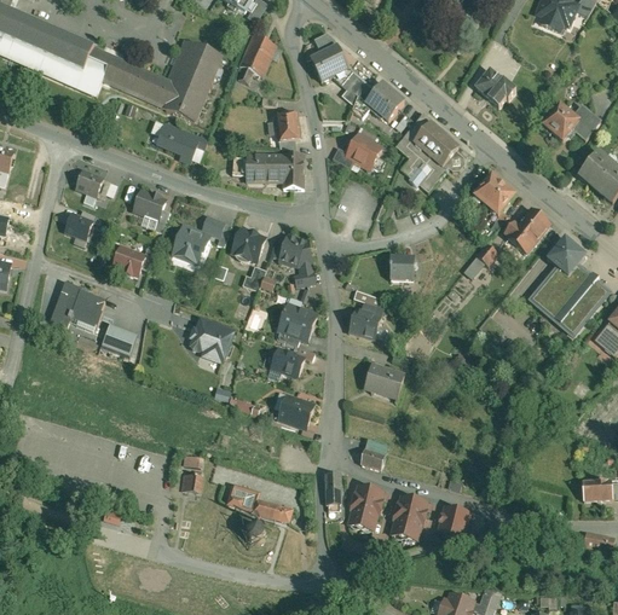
[(0,54),(96,97),(102,82),(196,123),(224,59),(183,41),(166,80),(94,48),(96,47),(11,10),(15,0),(0,0),(0,54)]
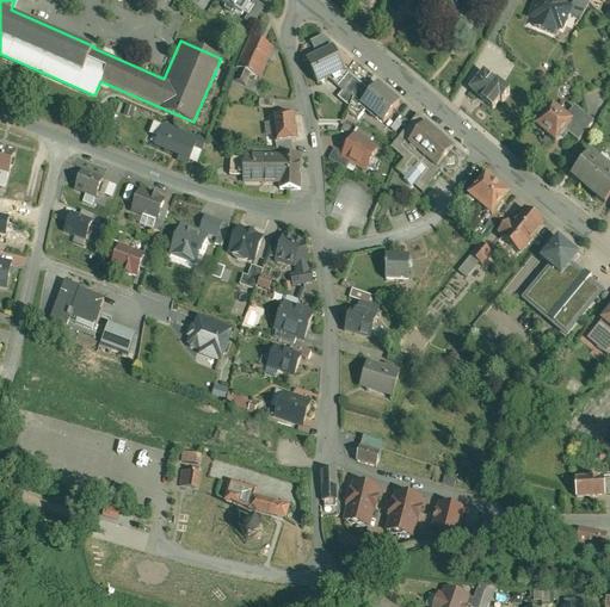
[(220,0),(226,4),(225,6),(233,11),(252,23),(264,5),(257,0),(220,0)]
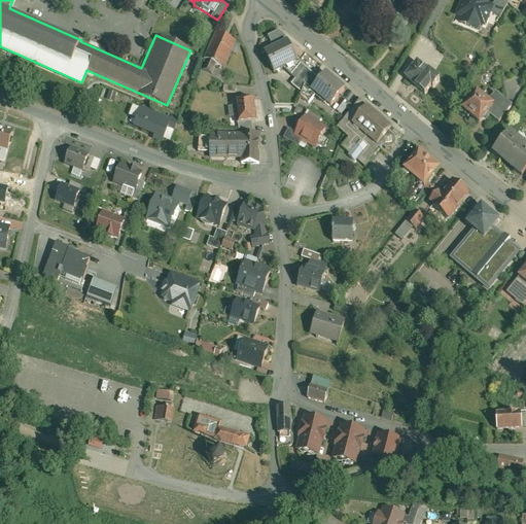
[(364,0),(361,5),(371,11),(386,22),(400,0),(364,0)]
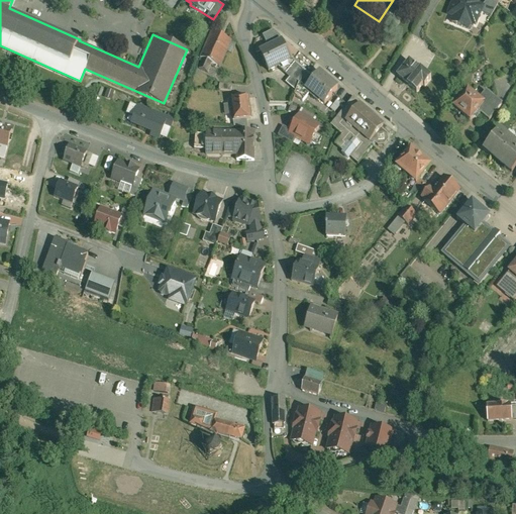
[(484,2),(479,0),(452,0),(447,13),(451,15),(449,20),(470,27),(472,23),(476,24),(484,2)]
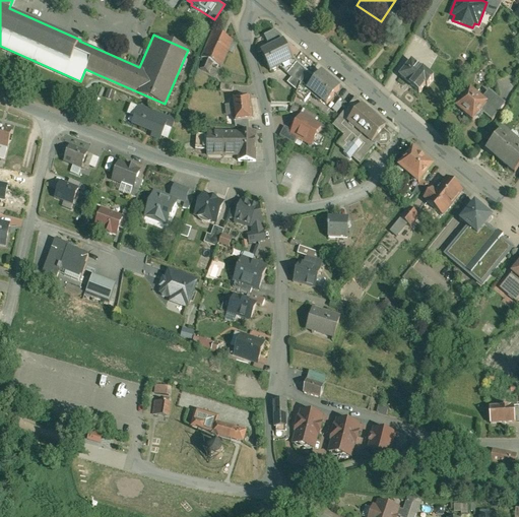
[(193,17),(198,9),(191,5),(189,3),(184,11),(193,17)]
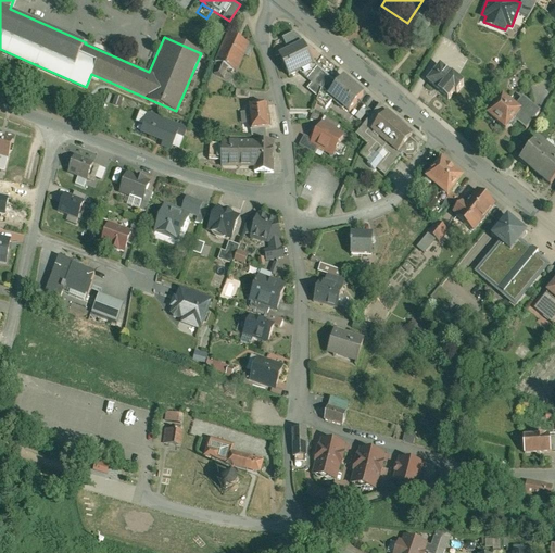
[(387,17),(391,12),(381,5),(377,11),(387,17)]
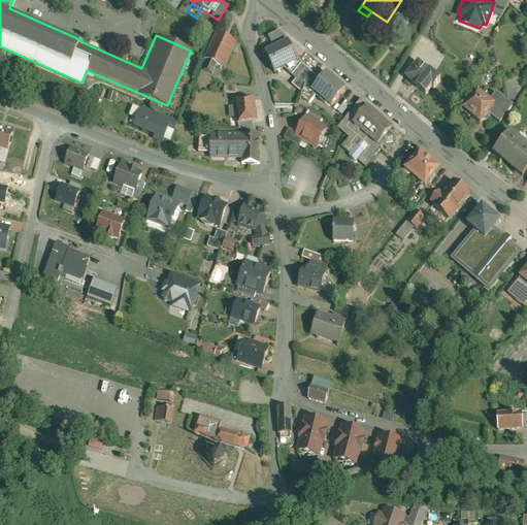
[(268,34),(272,45),(288,38),(285,34),(277,29),(268,34)]
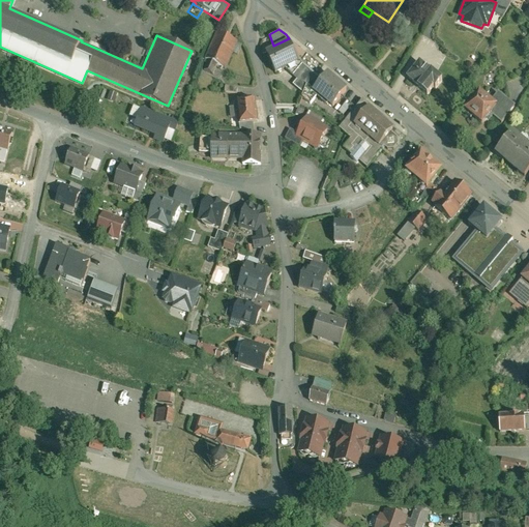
[(236,40),(218,32),(206,57),(207,58),(218,63),(224,65),(236,40)]
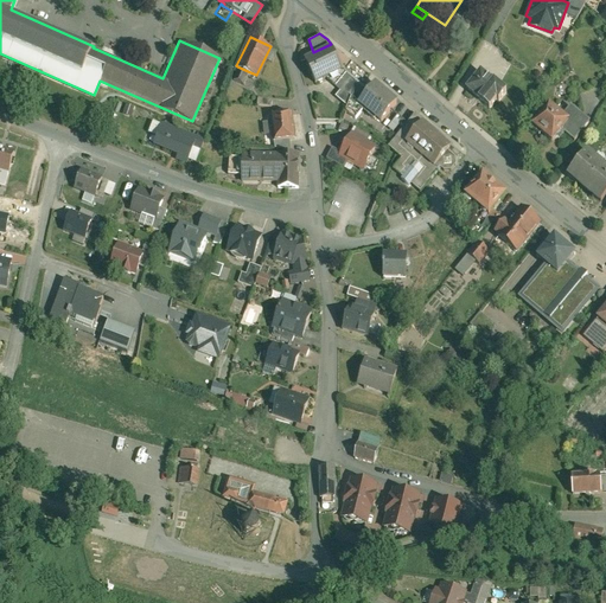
[(344,70),(331,44),(313,52),(304,58),(317,83),(329,77),(344,70)]
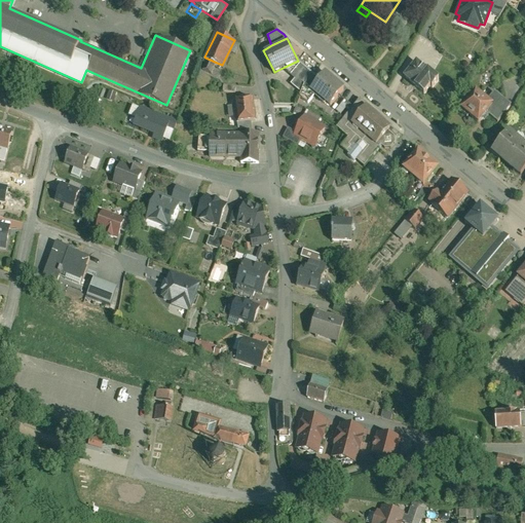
[(416,57),(403,74),(424,91),(430,84),(434,86),(442,76),(416,57)]
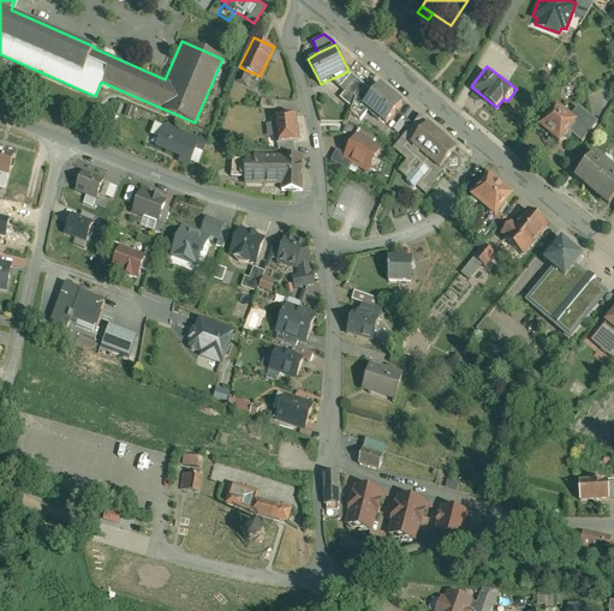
[(254,73),(240,67),(236,79),(248,85),(254,73)]
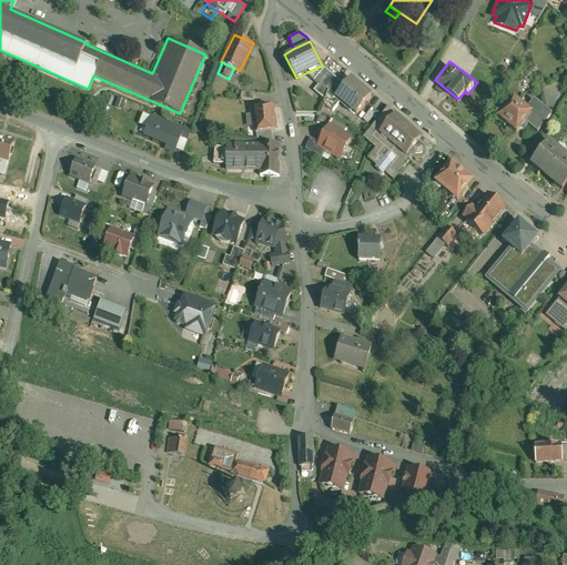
[(307,72),(314,80),(324,68),(322,66),(307,72)]
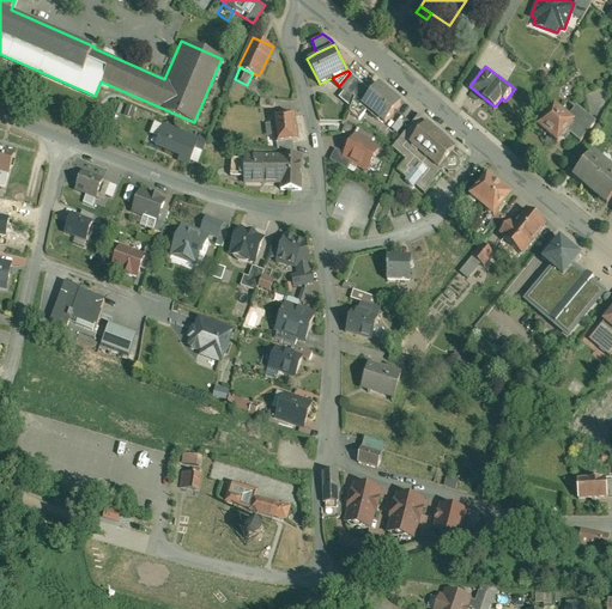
[(339,96),(351,105),(361,81),(350,73),(339,86),(344,90),(339,96)]
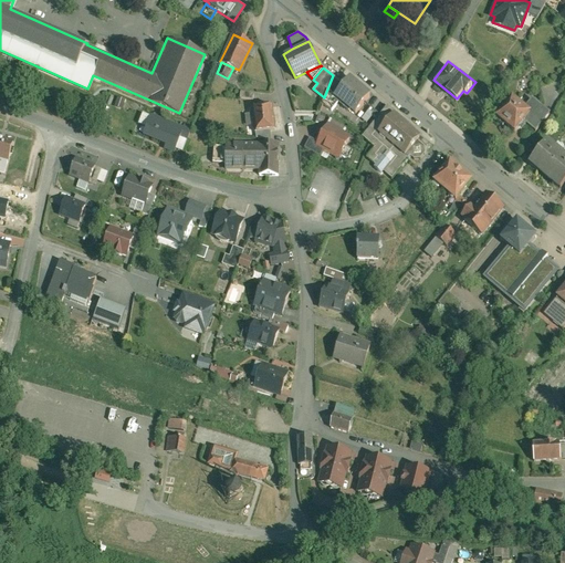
[(344,84),(333,75),(324,97),(328,92),(334,96),(344,84)]
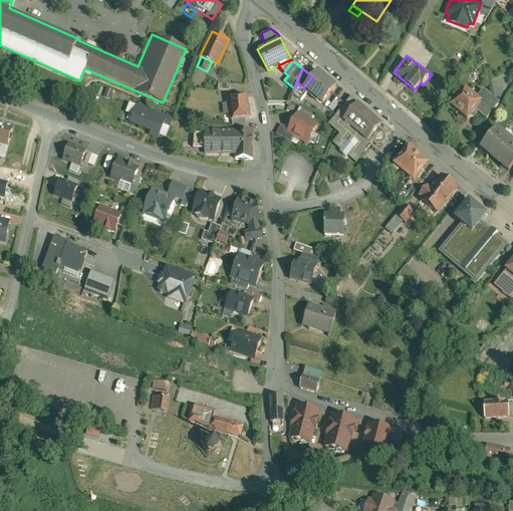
[(337,83),(318,68),(312,76),(303,87),(308,90),(322,102),(337,83)]
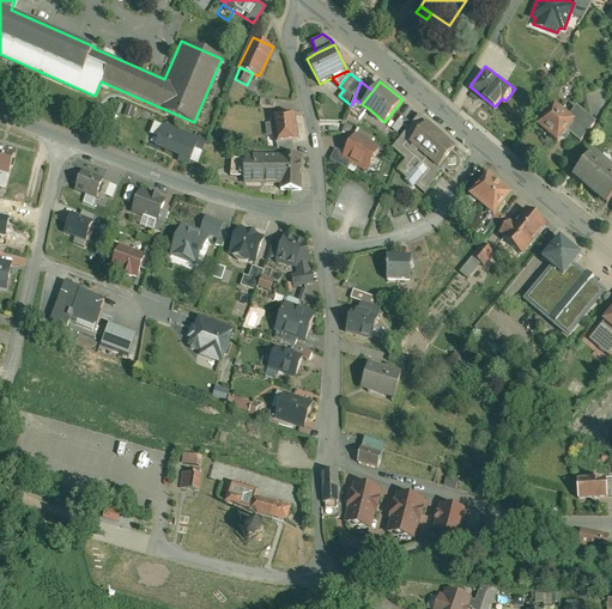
[(368,108),(356,99),(351,105),(349,111),(359,119),(368,108)]
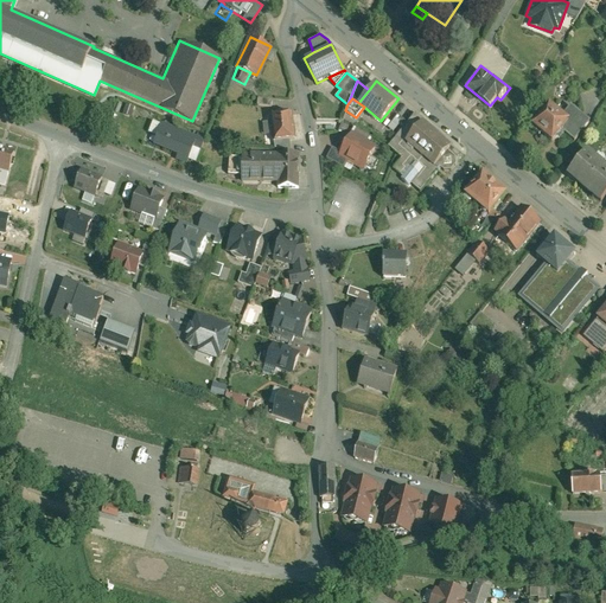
[(133,103),(125,100),(121,109),(129,113),(133,103)]
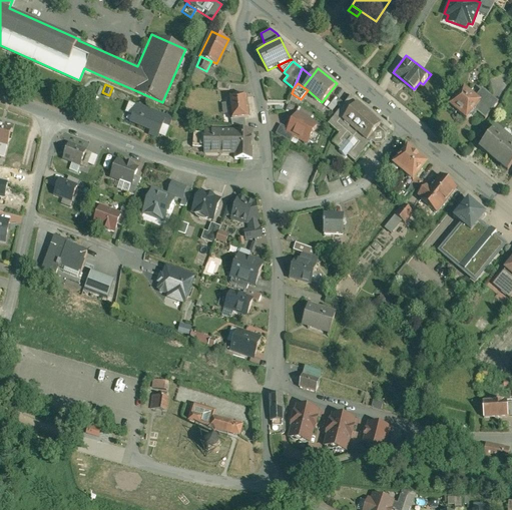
[(465,84),(449,103),(467,118),(476,107),(483,99),(476,94),(465,84)]
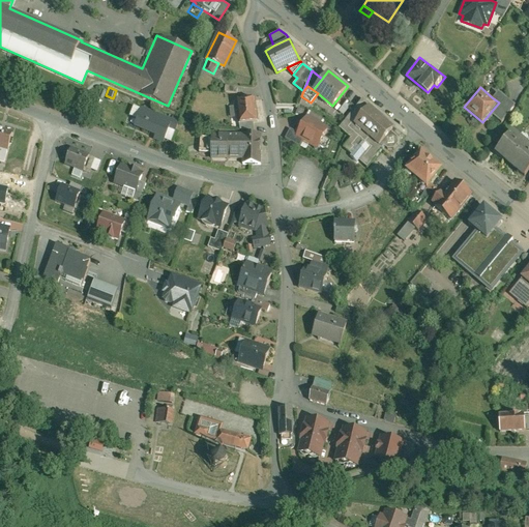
[(499,103),(492,111),(501,118),(513,104),(498,90),(492,97),(499,103)]
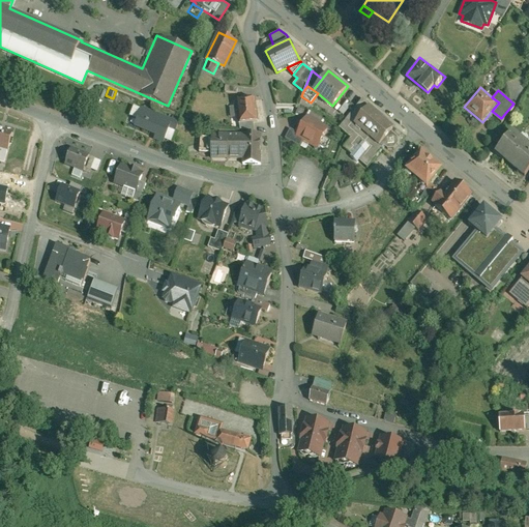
[(255,96),(235,98),(237,121),(238,121),(253,120),(257,120),(255,96)]
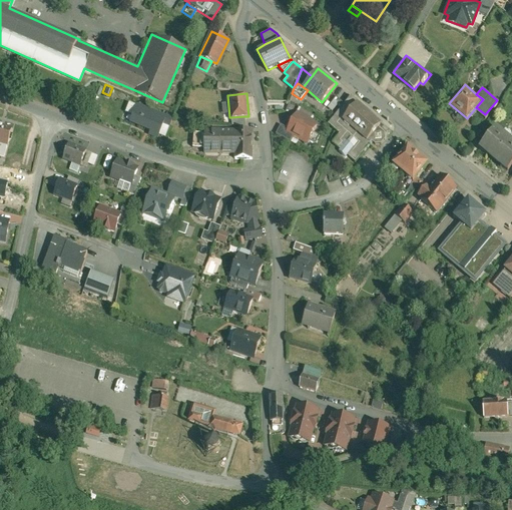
[(381,120),(351,93),(329,119),(327,121),(339,131),(332,139),(339,146),(337,148),(345,155),(347,152),(354,158),(371,138),(374,141),(380,141),(384,136),(384,130),(378,125),(381,120)]
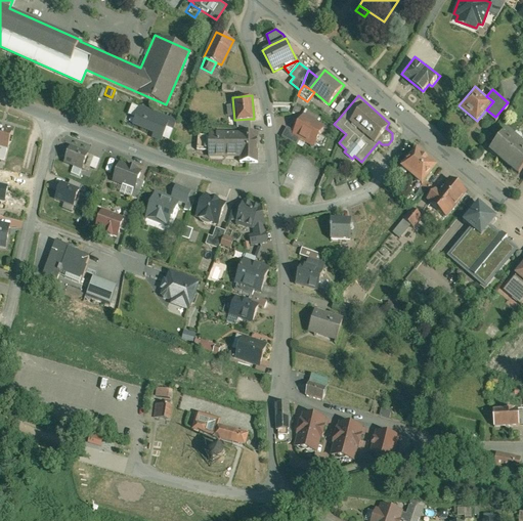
[(136,116),(140,105),(131,102),(127,112),(136,116)]
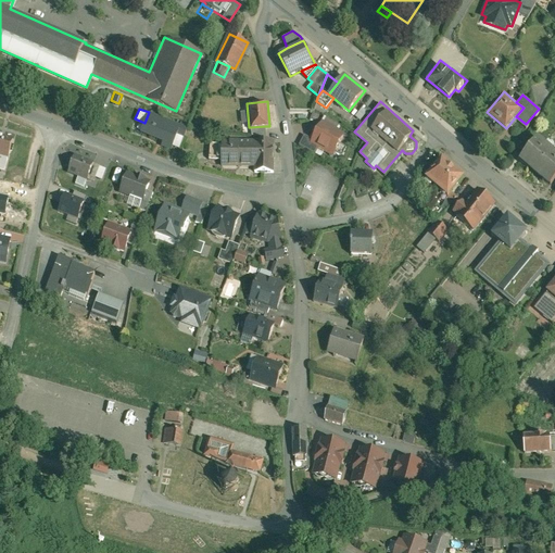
[(178,122),(149,110),(149,112),(144,123),(140,132),(161,140),(161,142),(171,146),(178,126),(186,128),(188,122),(179,117),(178,122)]
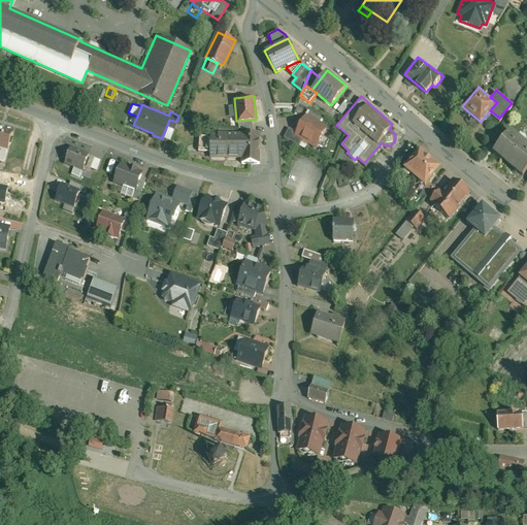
[(295,132),(294,134),(307,141),(316,145),(318,142),(322,134),(327,124),(305,112),(302,120),(300,118),(294,130),(293,131),(295,132)]
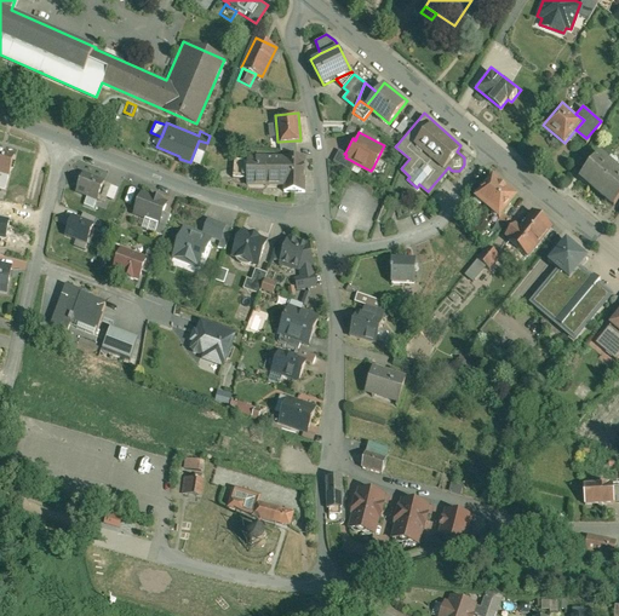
[(15,147),(0,140),(0,166),(7,170),(15,147)]
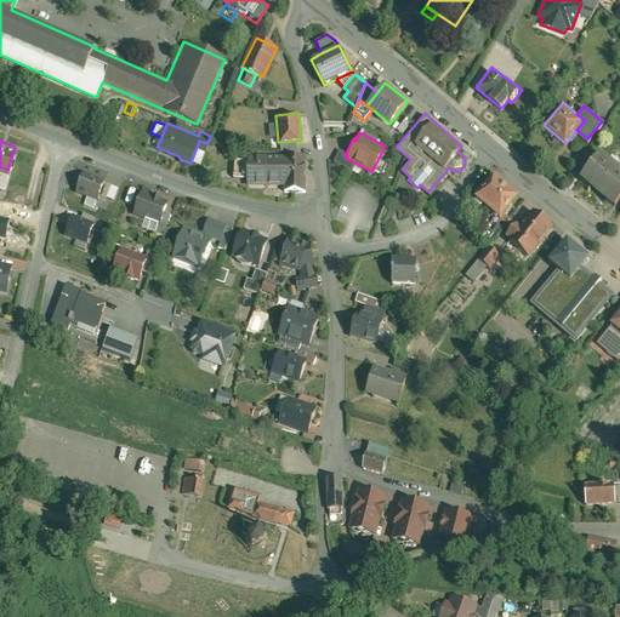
[(347,155),(345,154),(346,153),(339,149),(333,160),(358,172),(362,166),(346,158),(347,155)]
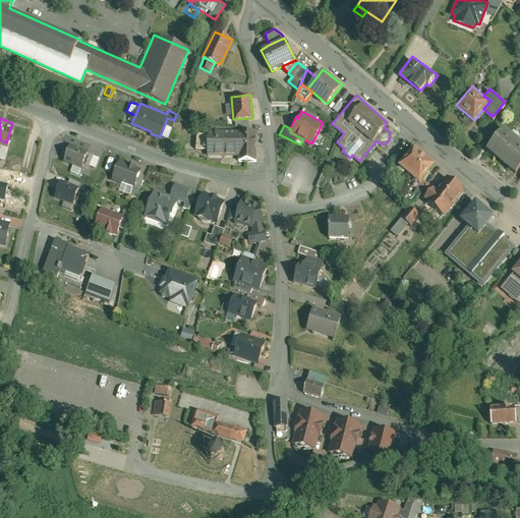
[(519,138),(504,126),(485,148),(515,171),(519,165),(519,138)]
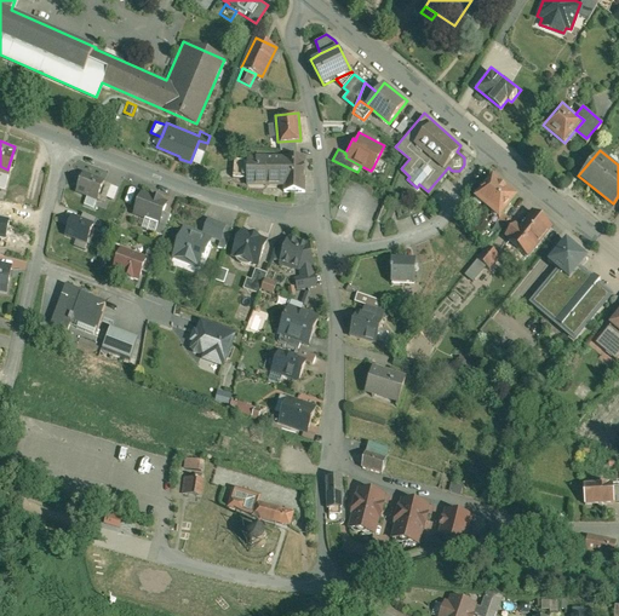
[(307,154),(247,154),(247,160),(247,173),(247,182),(261,182),(284,182),(285,188),(307,188),(307,154)]
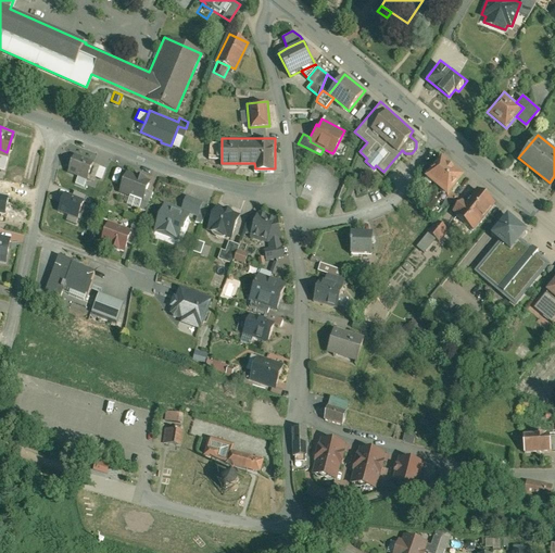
[(216,155),(216,143),(218,143),(218,139),(211,139),(209,155),(216,155)]
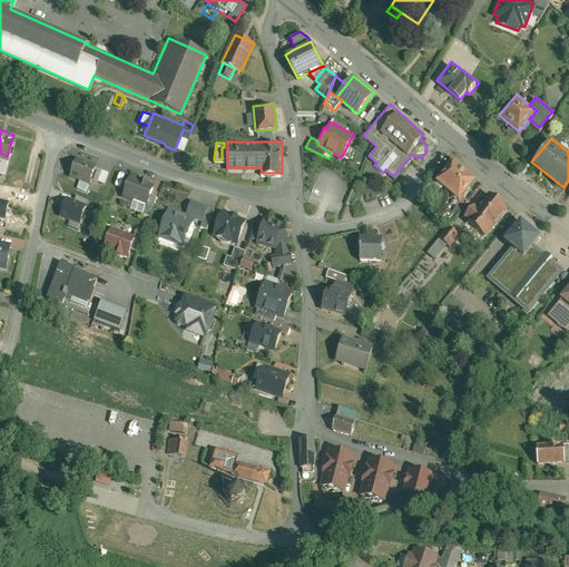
[(347,145),(343,154),(351,157),(355,149),(347,145)]
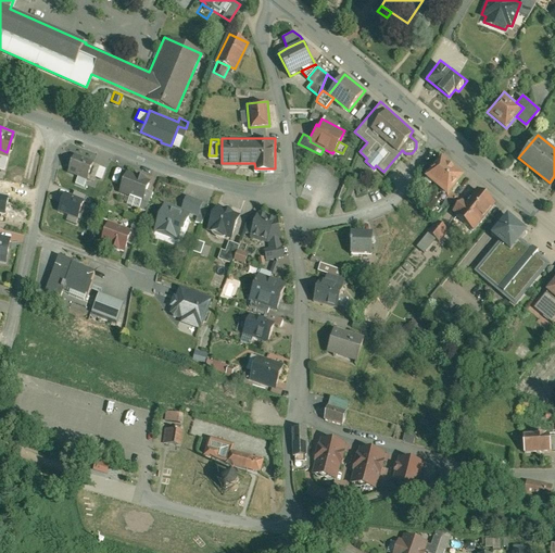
[(92,156),(73,149),(66,167),(76,171),(74,177),(83,181),(87,174),(92,159),(92,156)]
